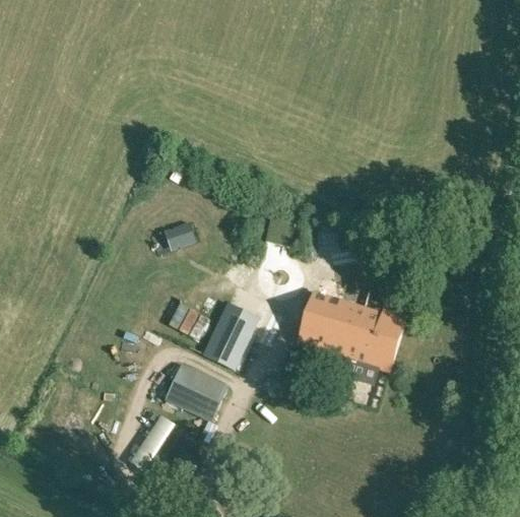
[(295,222),(285,220),(280,244),(289,246),(295,222)]
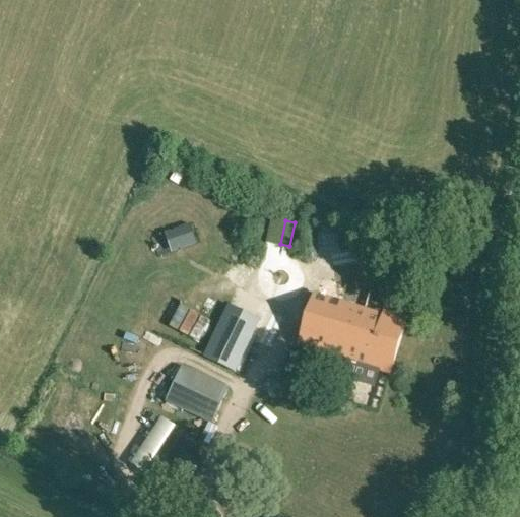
[(195,243),(188,223),(175,228),(176,230),(181,245),(182,247),(195,243)]
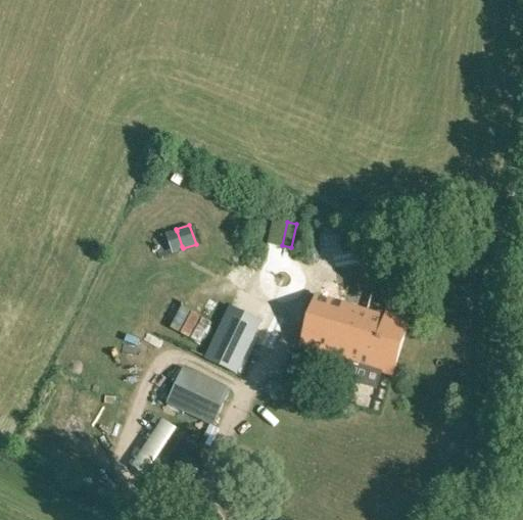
[(385,314),(316,293),(300,345),(334,355),(328,373),(377,387),(382,370),(393,373),(410,317),(386,310),(385,314)]
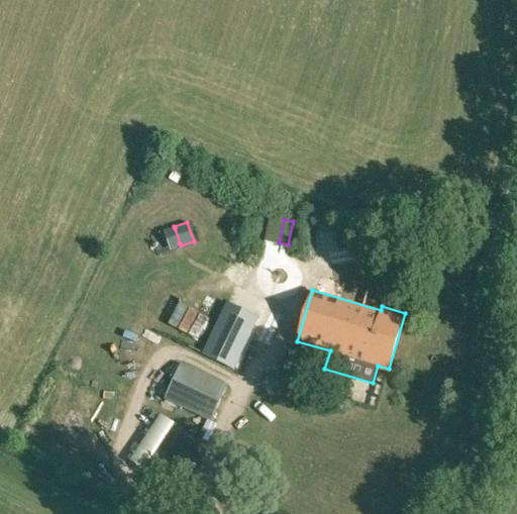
[(234,368),(260,315),(226,299),(201,351),(234,368)]
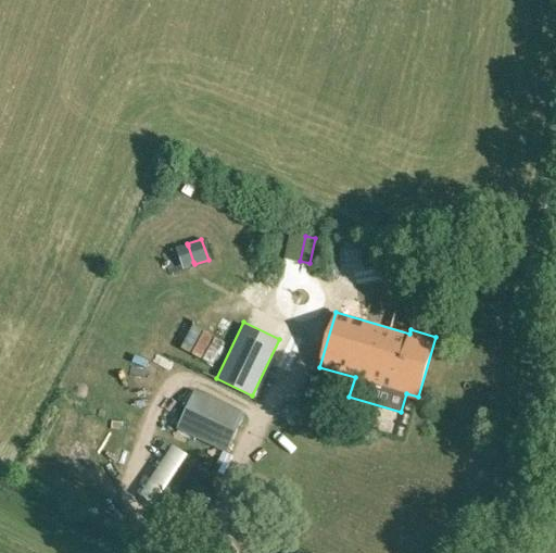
[(227,451),(244,413),(194,389),(176,427),(227,451)]
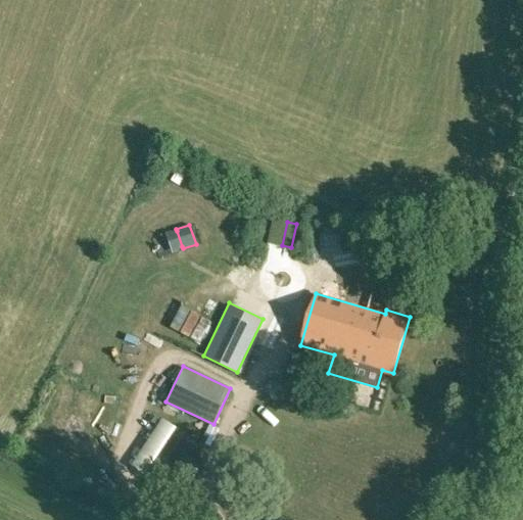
[(177,461),(194,432),(184,426),(167,455),(177,461)]
